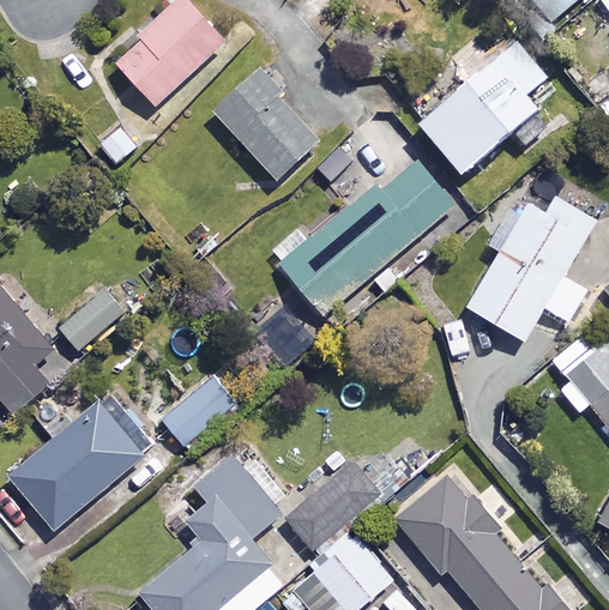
[(224,41),(185,0),(176,0),(113,62),(157,107),(224,41)]
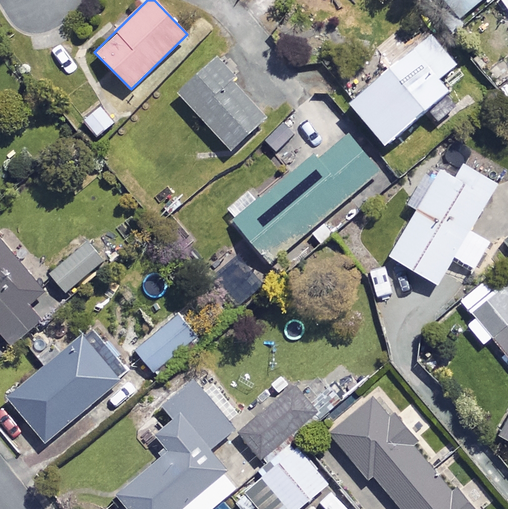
[(440,0),(457,19),(479,0),(440,0)]
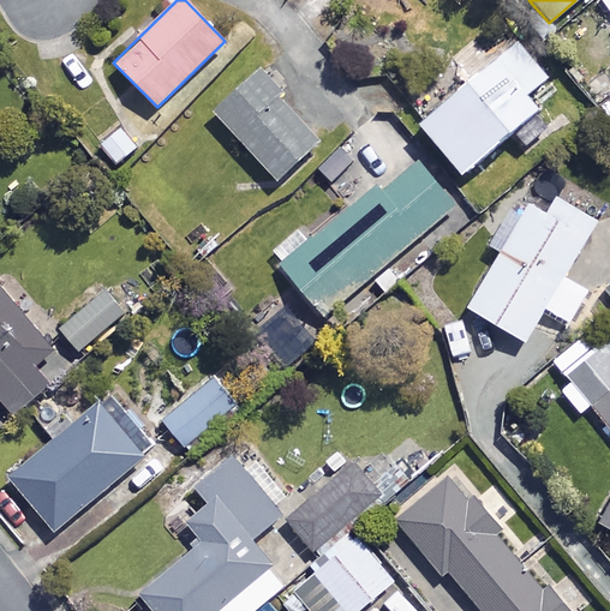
[(545,81),(518,48),(423,126),(464,175),(540,113),(526,96),(545,81)]
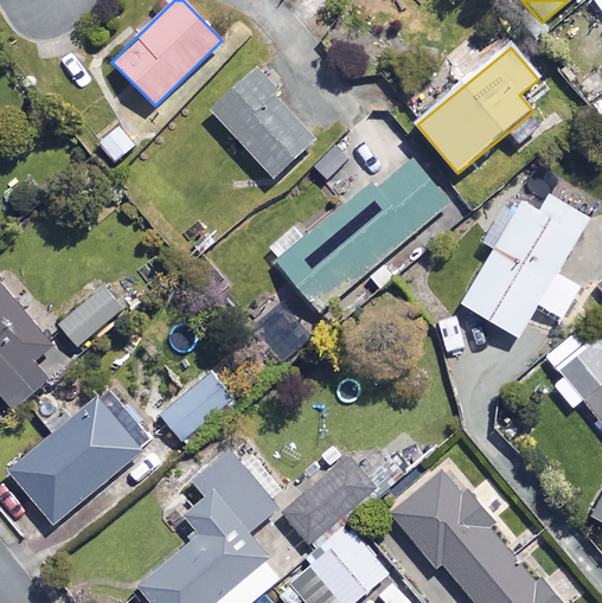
[(315,140),(254,72),(212,110),(273,179),(315,140)]
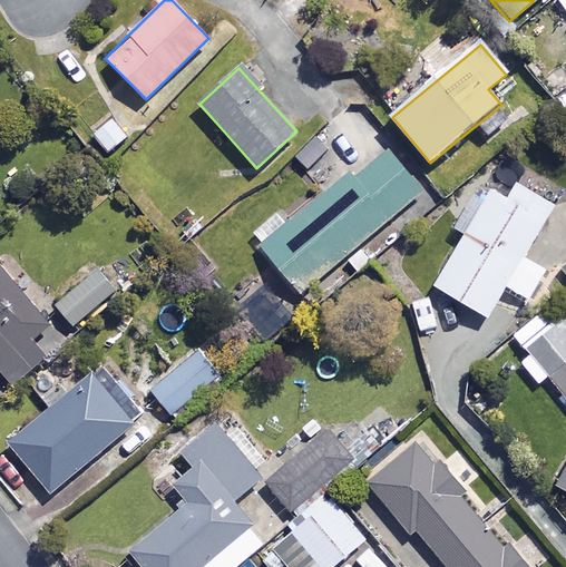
[(126,135),(111,118),(93,135),(107,152),(126,135)]
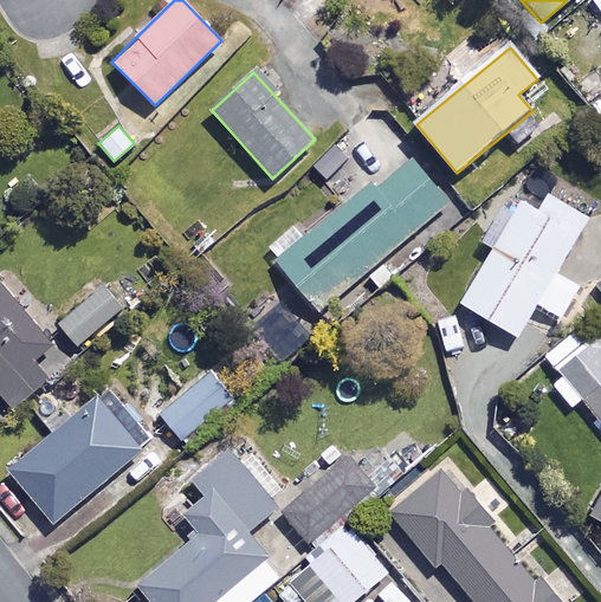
[(450,200),(413,156),(379,186),(373,180),(277,260),(320,311),(450,200)]
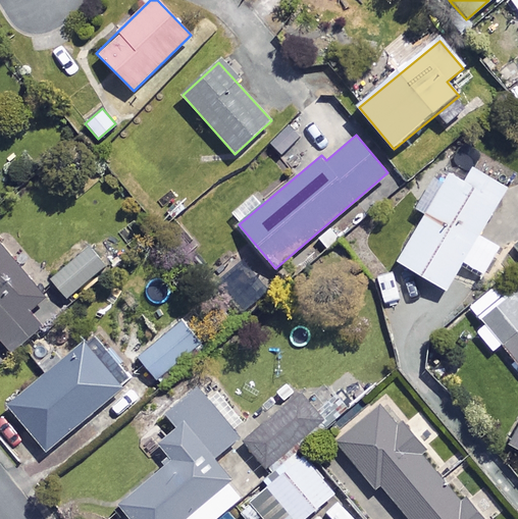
[(506,188),(472,167),(463,183),(449,173),(396,261),(445,291),(460,264),(479,275),(497,247),(477,236),(506,188)]
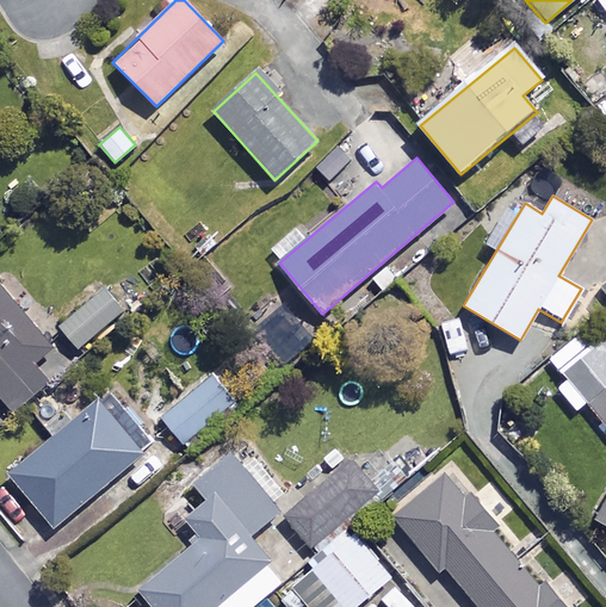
[(54,348),(0,285),(0,398),(12,413),(48,383),(32,365),(54,348)]
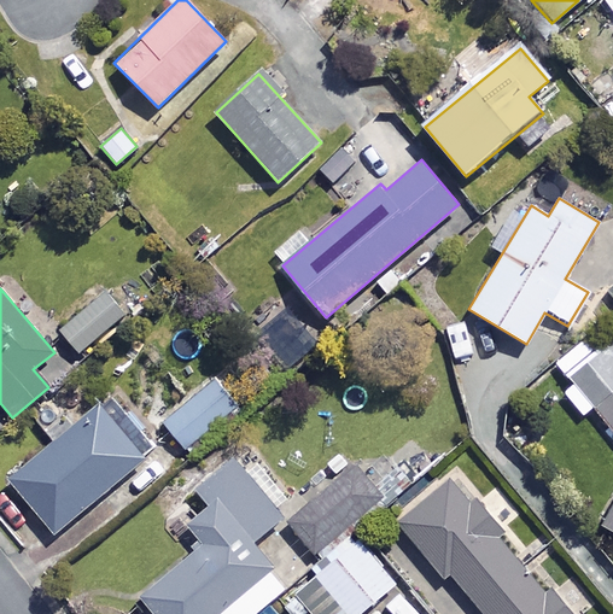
[(81,350),(127,314),(109,291),(63,327),(81,350)]
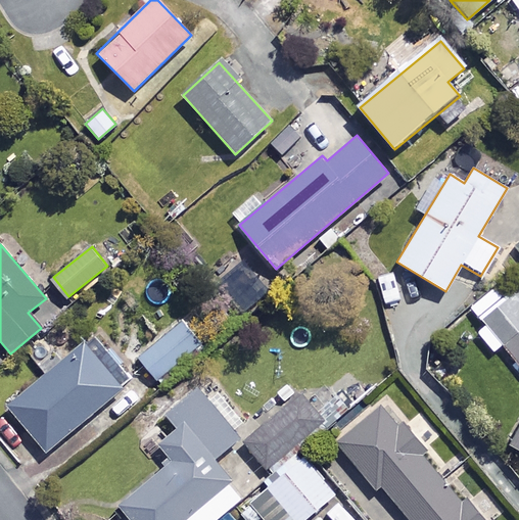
[(518,290),(507,276),(470,305),(518,365),(518,290)]
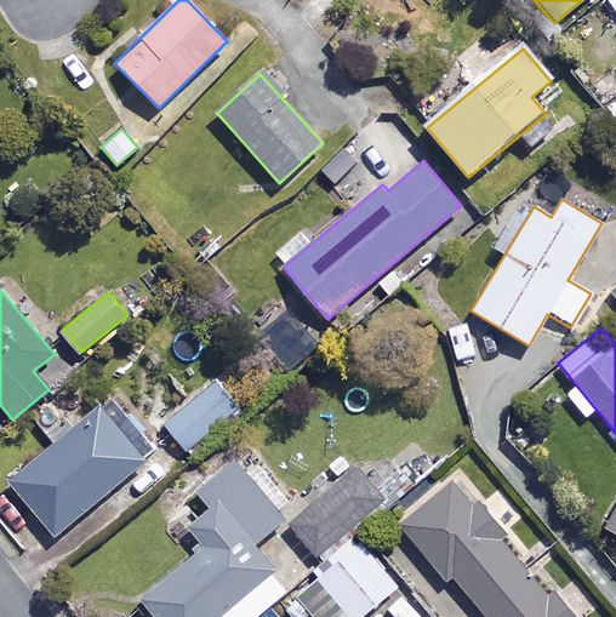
[(239,409),(218,378),(163,417),(183,447),(239,409)]
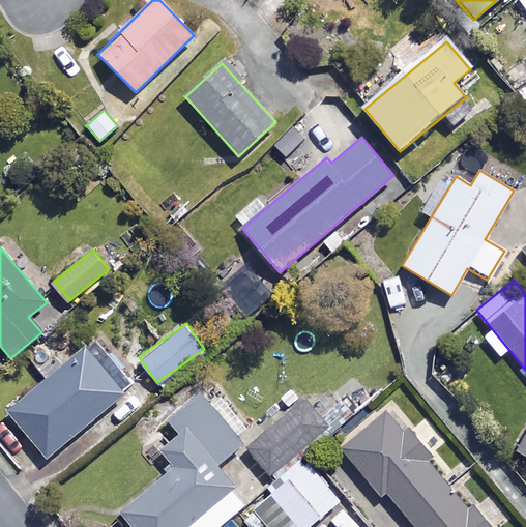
[(124,393),(86,346),(8,410),(47,458),(124,393)]
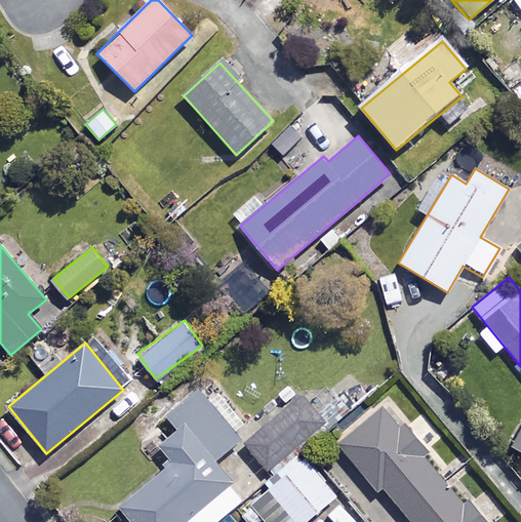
[(241,440),(198,388),(166,414),(178,429),(159,445),(173,462),(119,507),(131,521),(214,521),(244,497),(214,462),(241,440)]
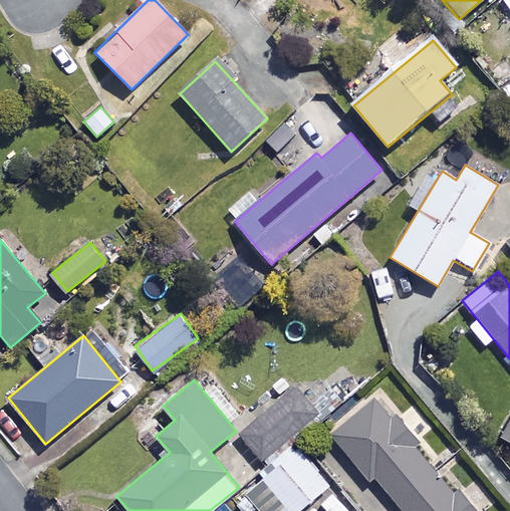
[(318,414),(295,387),(239,434),(262,461),(318,414)]
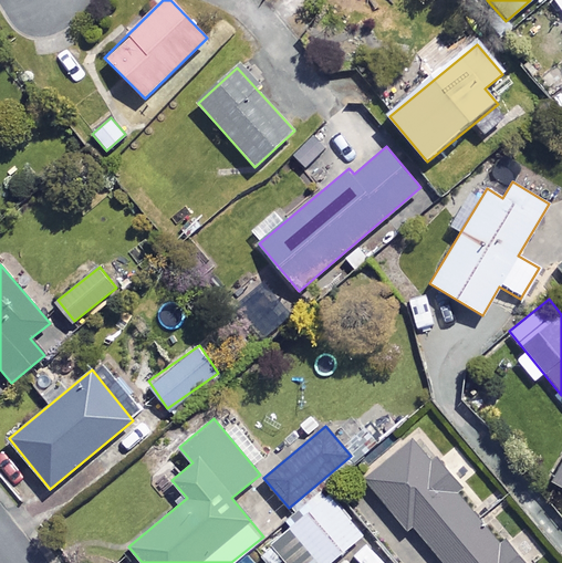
[(517,562),(415,437),(363,480),(403,529),(409,523),(440,562),(517,562)]
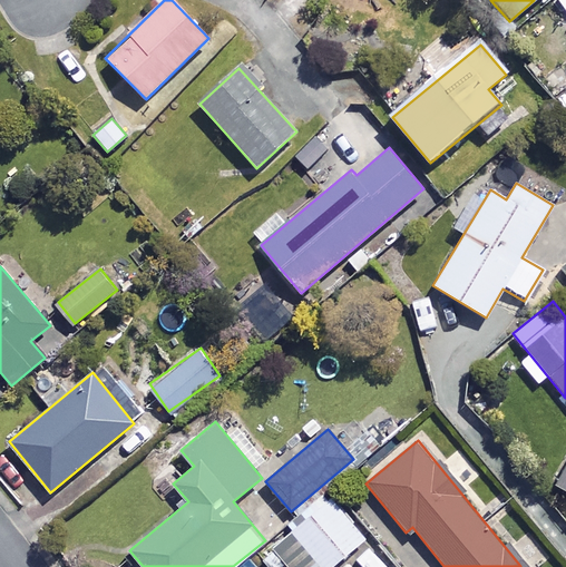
[(565,465),(555,484),(565,489),(565,465)]
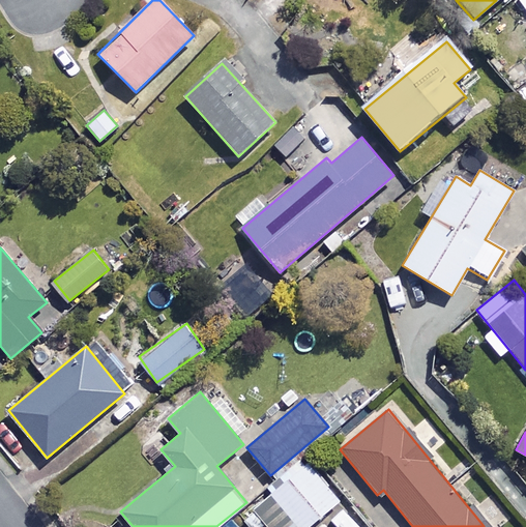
[(307,526),(339,500),(304,460),(238,515),(247,526),(260,526),(265,524),(267,526),(307,526)]
